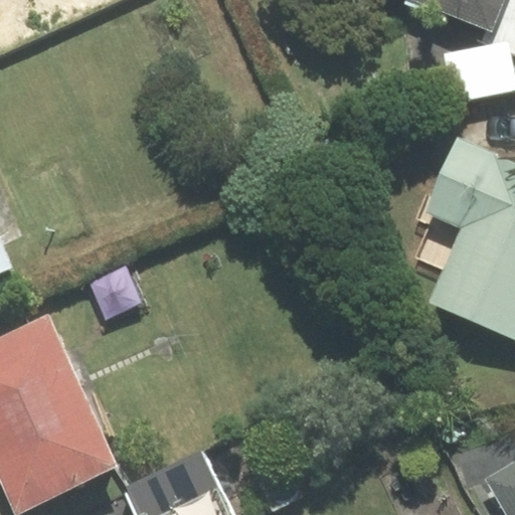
[(414,0),(492,30),(503,0),(414,0)]
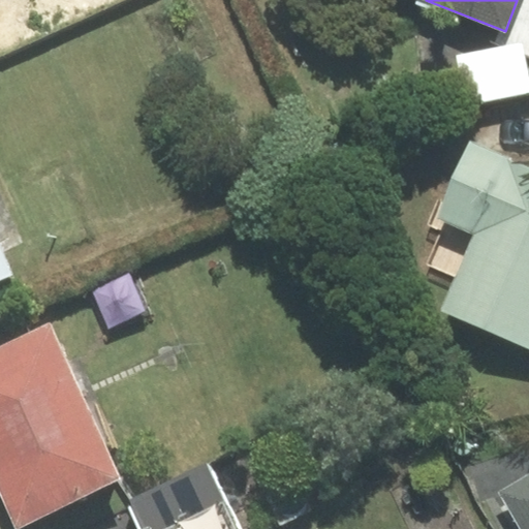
[(528,0),(523,0),(507,40),(528,48),(528,0)]
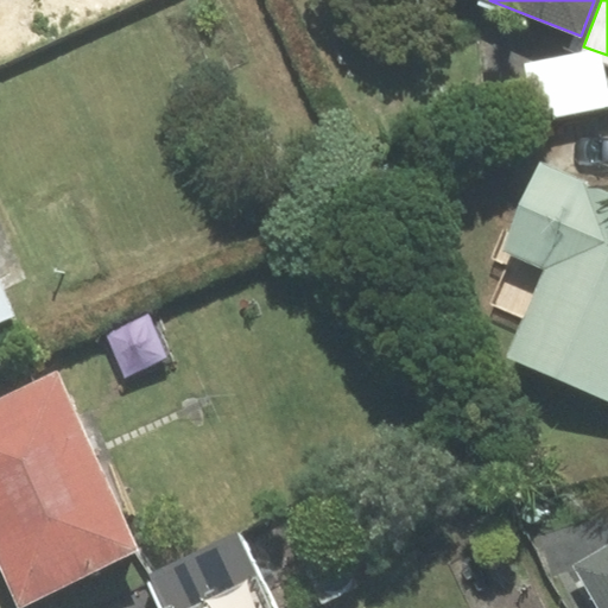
[(529,69),(538,116),(605,103),(595,56),(529,69)]
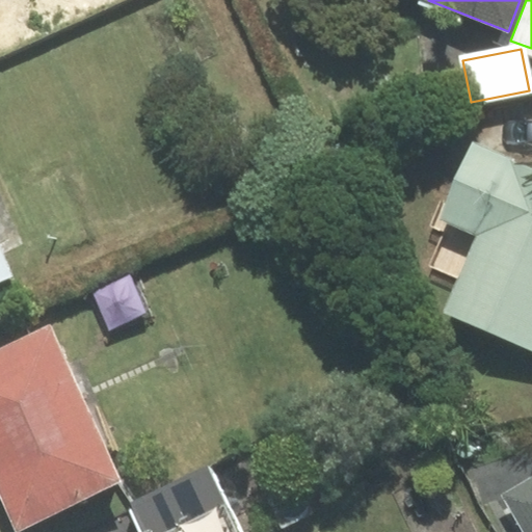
[(458,280),(445,313),(531,348),(531,169),(473,145),(442,219),(448,222),(429,267),(458,280)]
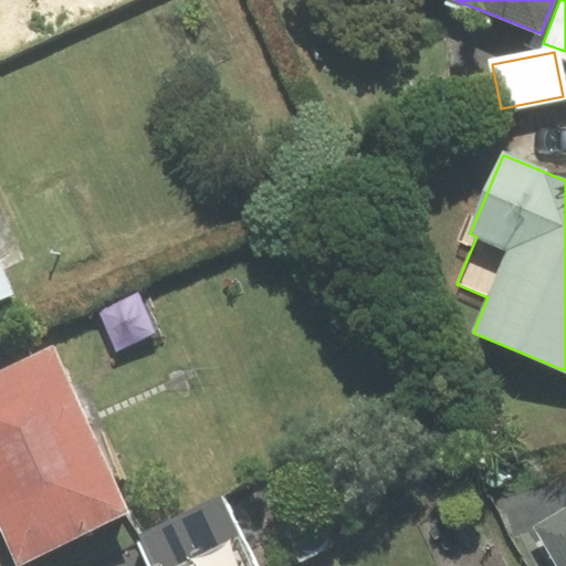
[(0,300),(13,294),(0,264),(0,300)]
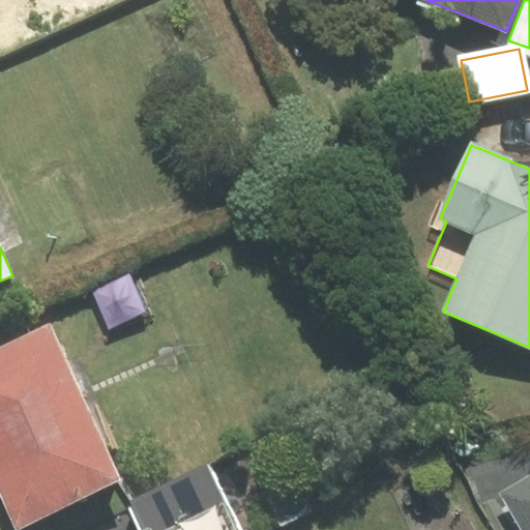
[(49,329),(0,351),(0,483),(19,525),(118,479),(49,329)]
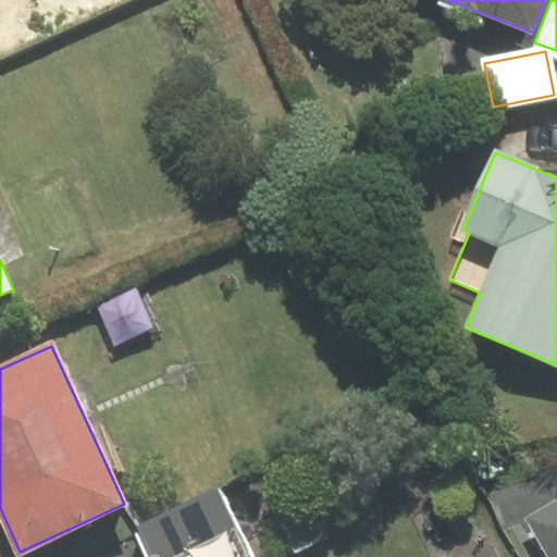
[(254,556),(223,491),(140,529),(152,556),(254,556)]
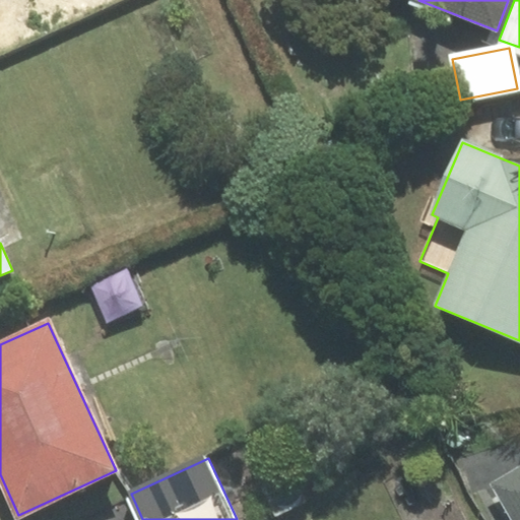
[(519,519),(519,471),(494,488),(513,519),(519,519)]
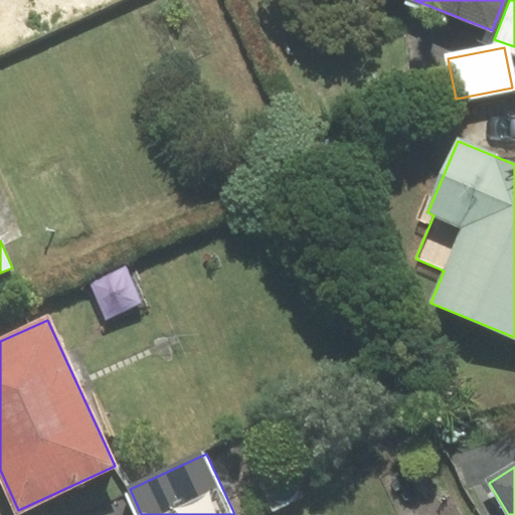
All buildings are outlined.
